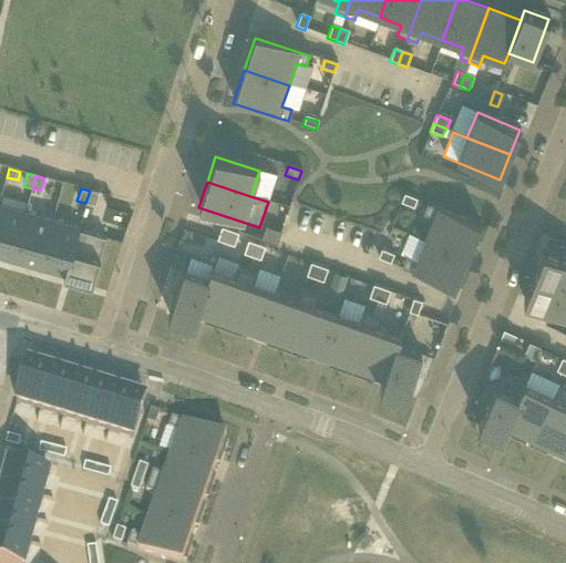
[(98,193),(90,191),(85,203),(94,206),(98,193)]
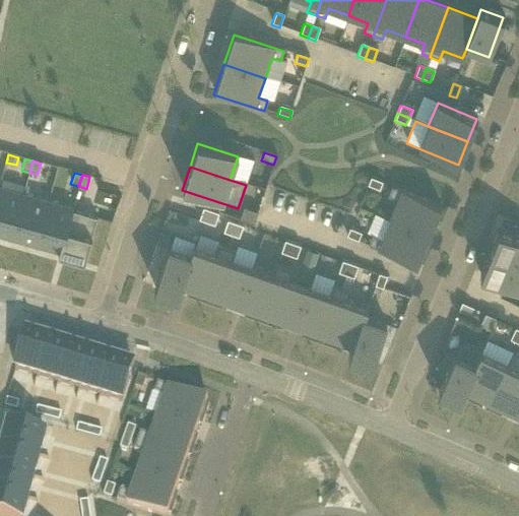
[(370,179),(367,187),(379,191),(382,184),(370,179)]
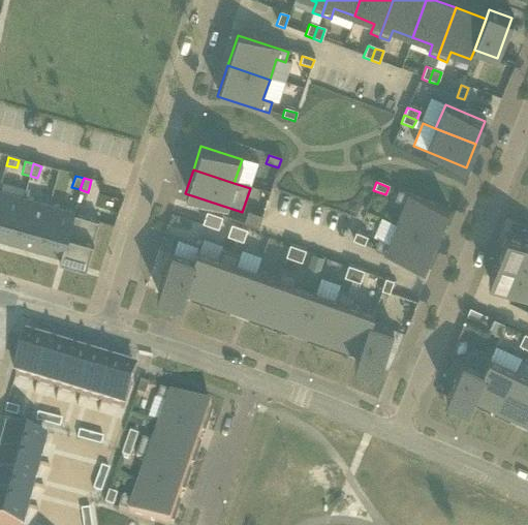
[(0,241),(10,245),(23,199),(0,191),(0,241)]
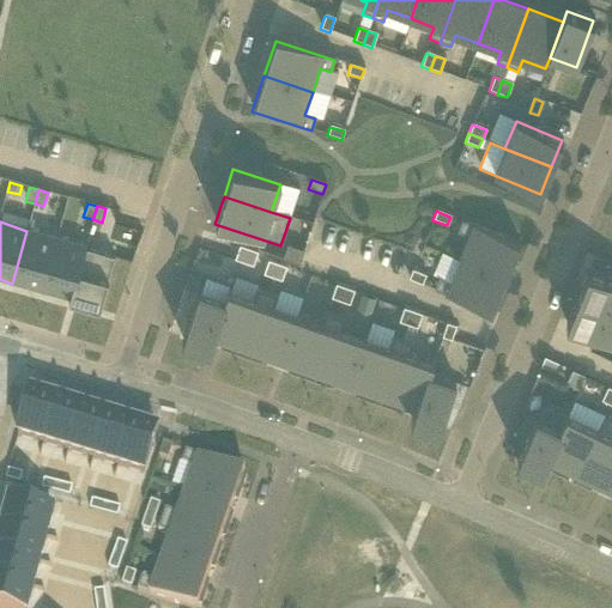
[(468,237),(459,261),(504,279),(519,245),(461,222),(456,232),(468,237)]
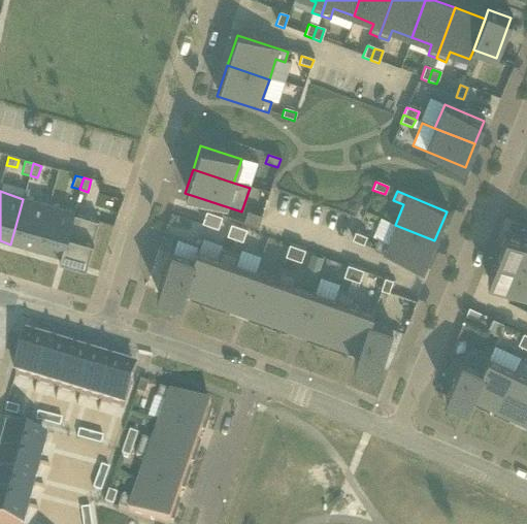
[(48,205),(23,199),(10,244),(35,252),(48,205)]
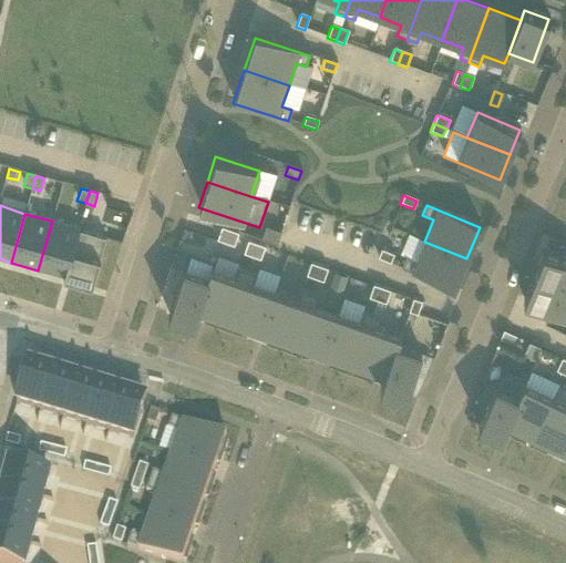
[(38,270),(63,277),(62,280),(64,280),(79,228),(52,221),(38,270)]
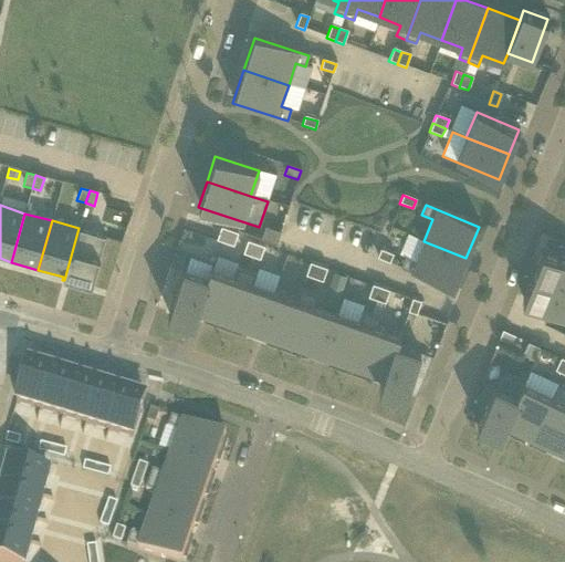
[(64,280),(92,288),(105,239),(79,231),(80,228),(79,228),(64,280)]
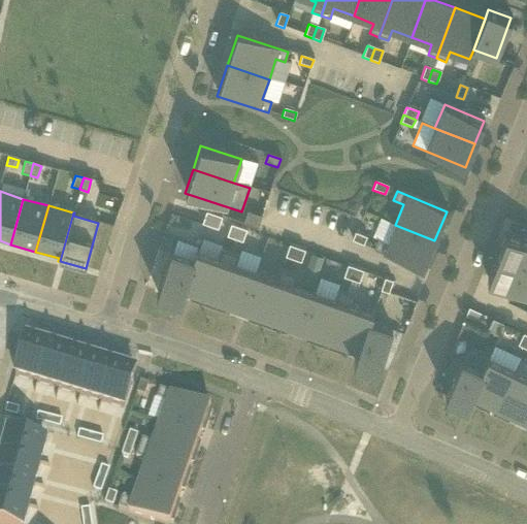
[(213,216),(205,213),(201,225),(209,227),(213,216)]
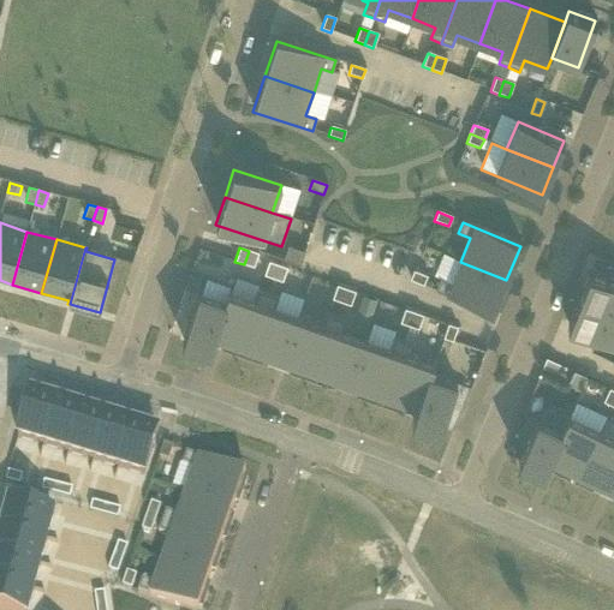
[(303,256),(304,253),(287,247),(284,262),(299,267),(303,256)]
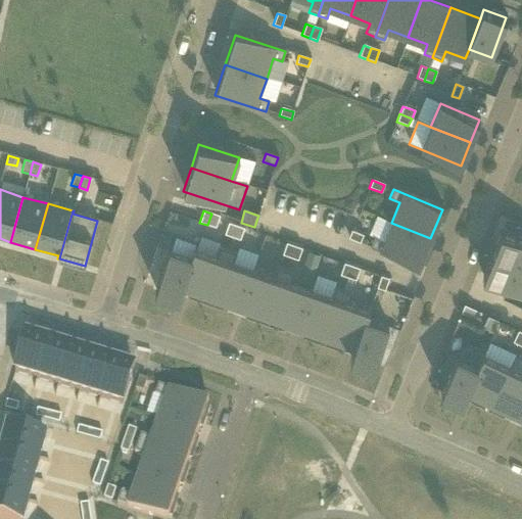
[(211,214),(207,225),(216,228),(217,227),(220,217),(211,214)]
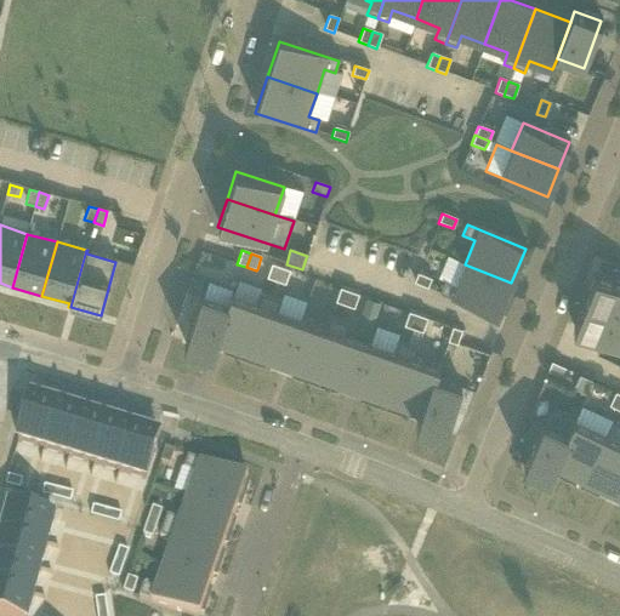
[(276,283),(280,268),(271,264),(266,279),(276,283)]
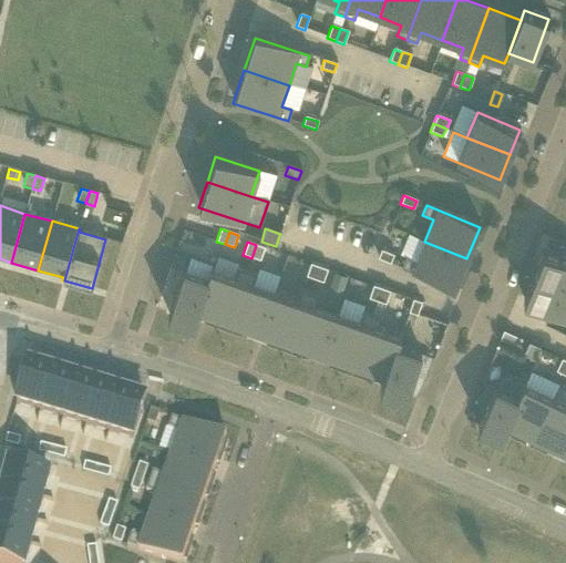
[(454,290),(466,258),(424,242),(415,263),(404,258),(400,268),(454,290)]
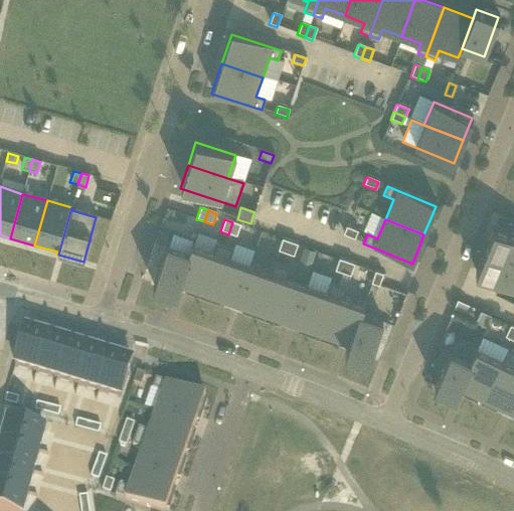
[(232,222),(228,234),(235,236),(239,225),(232,222)]
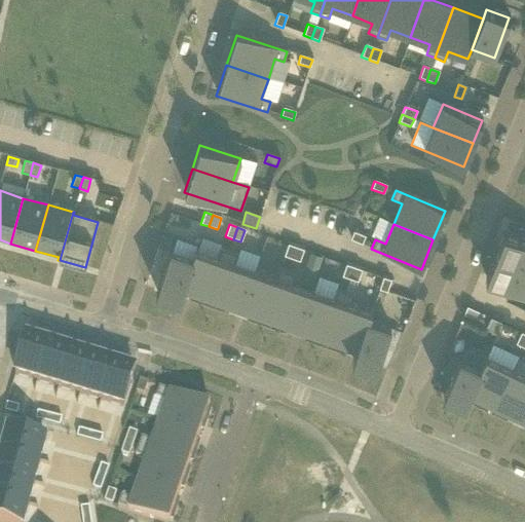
[(365,237),(352,232),(349,240),(362,245),(365,237)]
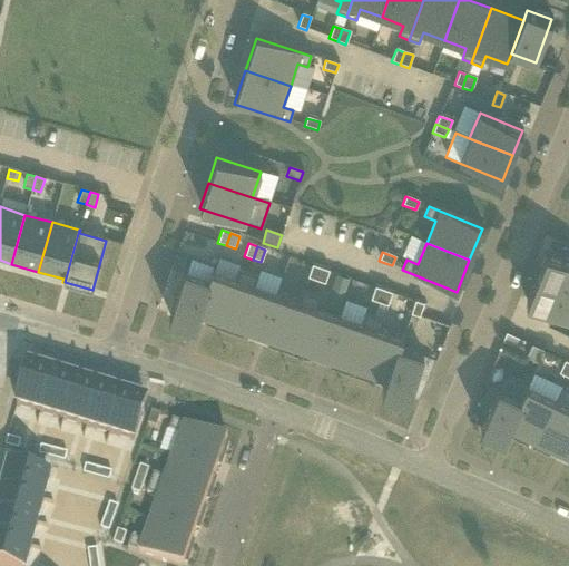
[(568,263),(546,254),(536,279),(568,292),(568,263)]
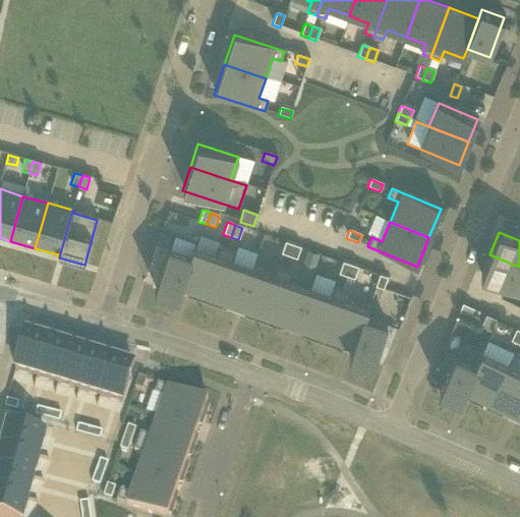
[(157,246),(166,249),(170,236),(161,233),(157,246)]
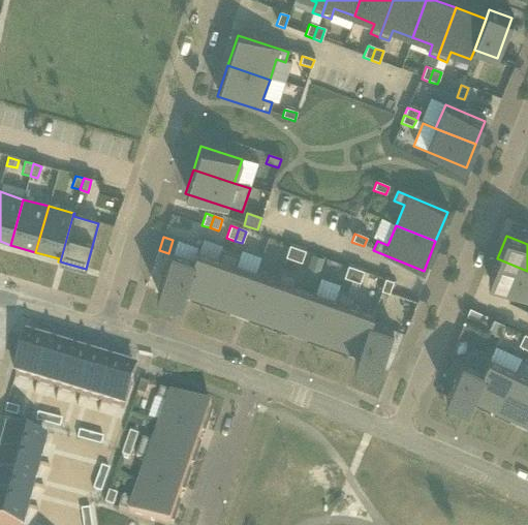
[(285,258),(292,260),(297,249),(289,246),(285,258)]
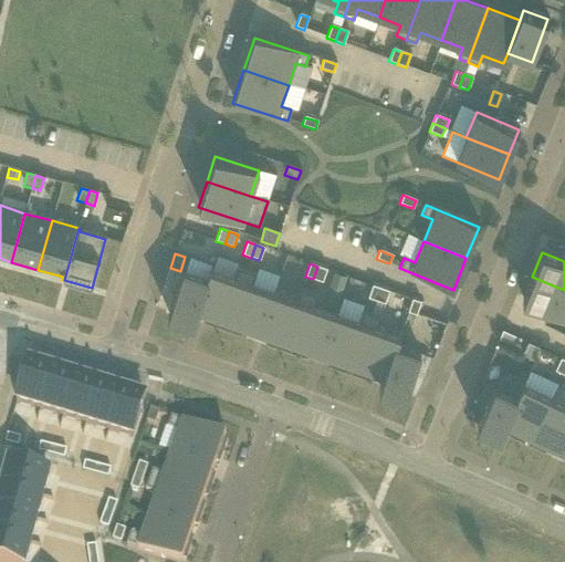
[(317,267),(313,279),(322,282),(326,270),(317,267)]
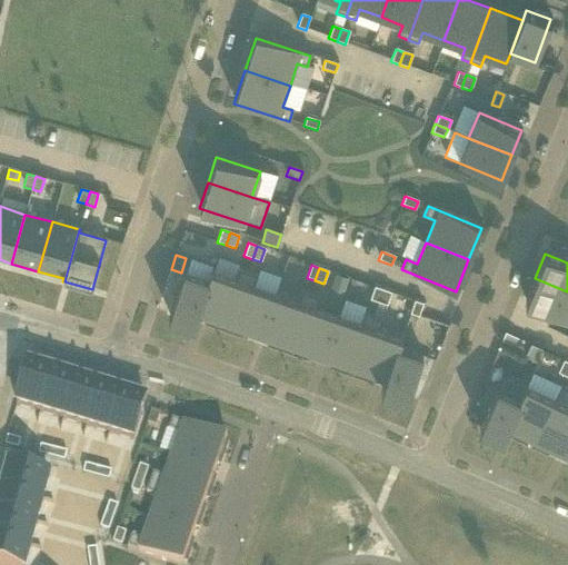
[(197,316),(228,327),(247,273),(238,269),(233,280),(212,273),(209,283),(197,316)]
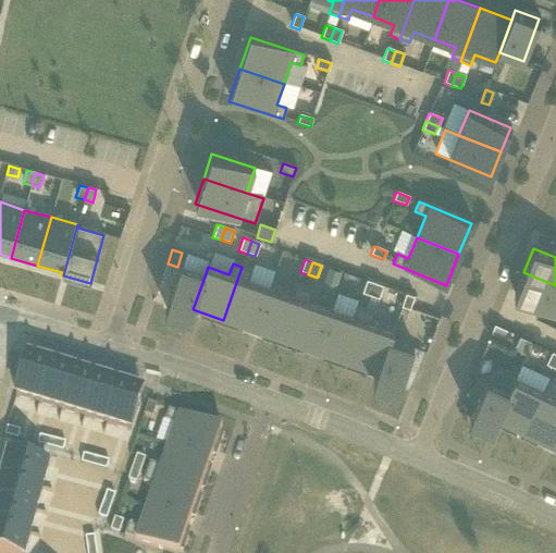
[(223,320),(255,331),(269,289),(248,281),(251,270),(242,267),(223,320)]
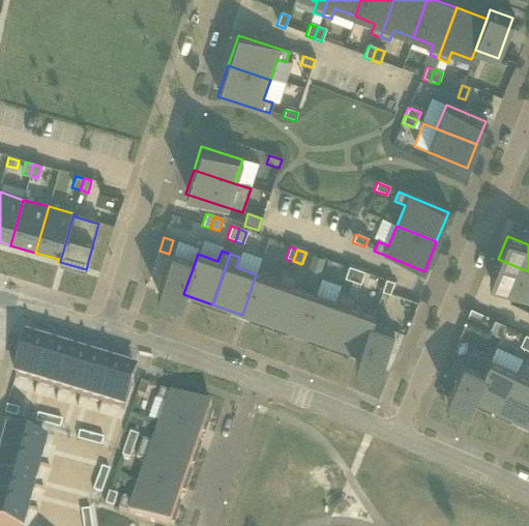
[(183,294),(195,263),(171,255),(156,295),(180,303),(183,294)]
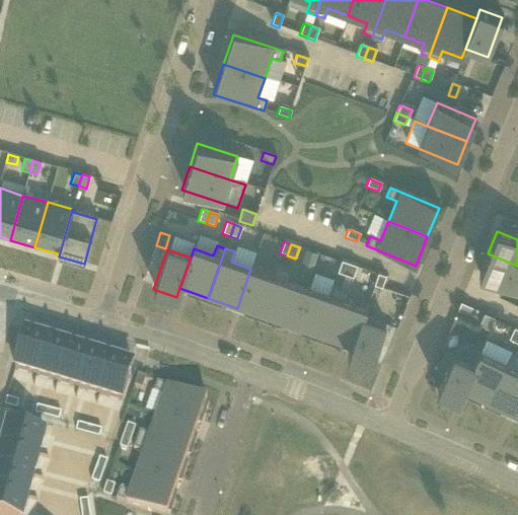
[(310,276),(317,255),(306,251),(299,272),(310,276)]
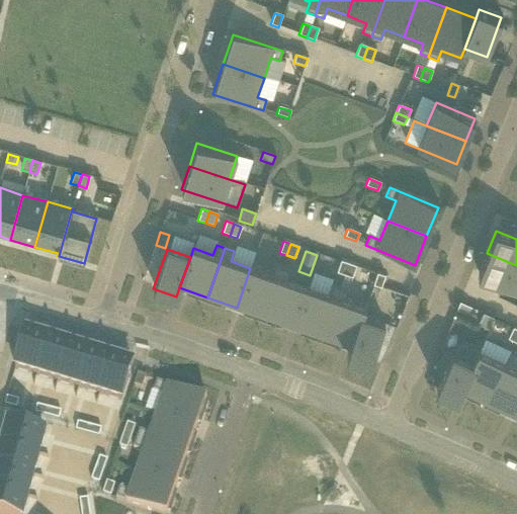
[(516,265),(487,253),(478,275),(516,291),(516,265)]
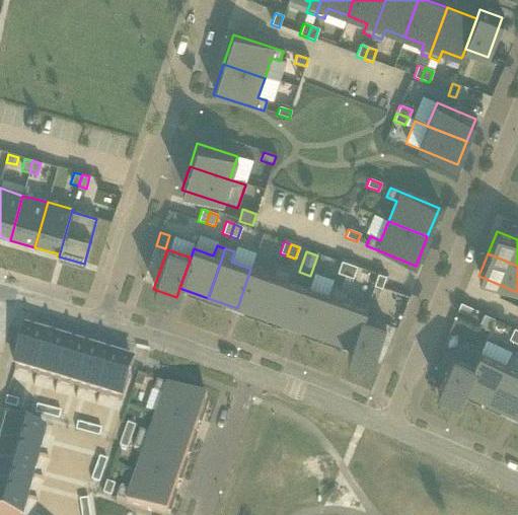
[(345,276),(349,265),(341,262),(337,274),(345,276)]
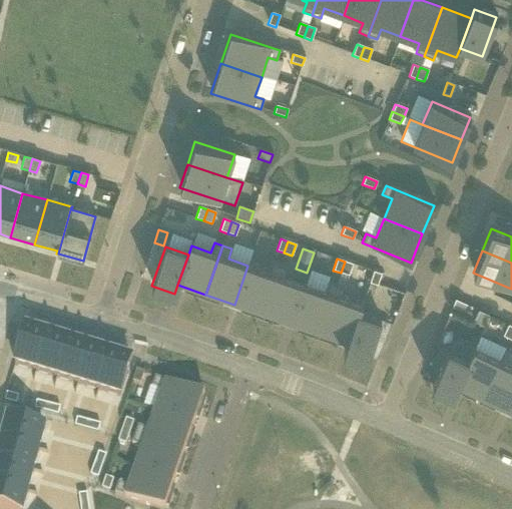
[(345,262),(341,273),(349,276),(353,264),(345,262)]
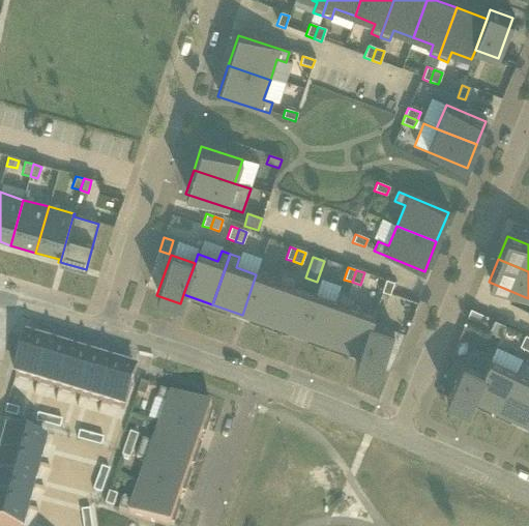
[(242,315),(271,325),(289,274),(280,271),(276,282),(256,274),(242,315)]
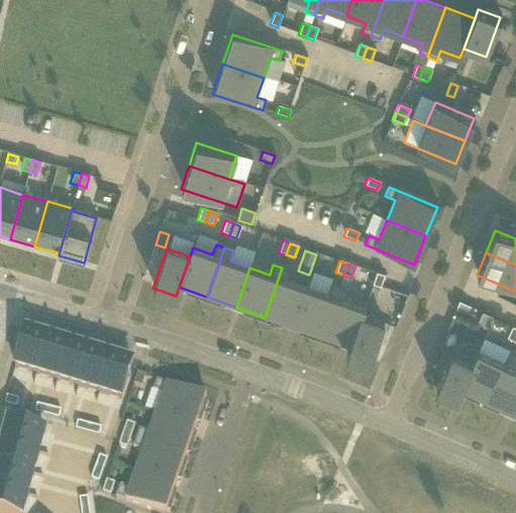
[(265,317),(293,327),(307,288),(287,281),(291,271),(282,268),(265,317)]
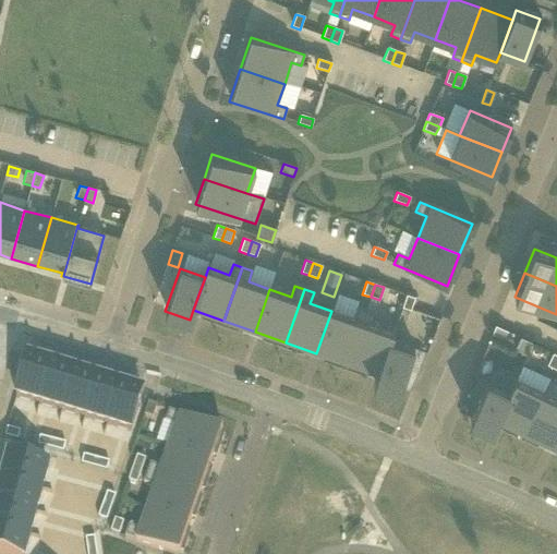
[(414,298),(406,296),(401,308),(410,311),(414,298)]
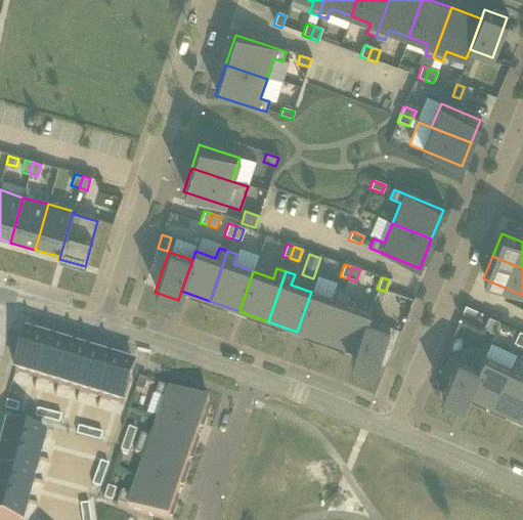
[(297,332),(325,342),(344,292),(335,289),(331,298),(311,292),(297,332)]
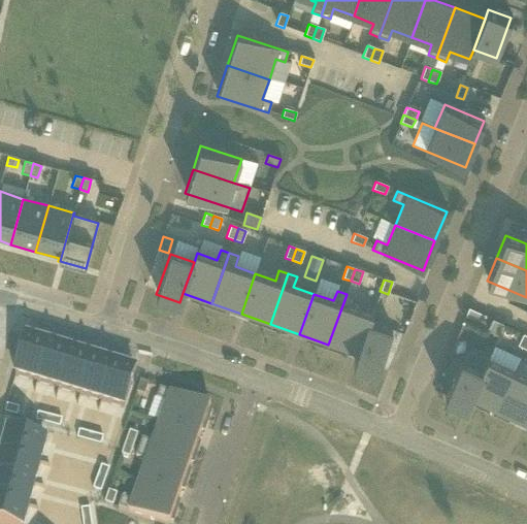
[(328,345),(358,355),(368,324),(372,314),(352,307),(355,297),(347,294),(328,345)]
